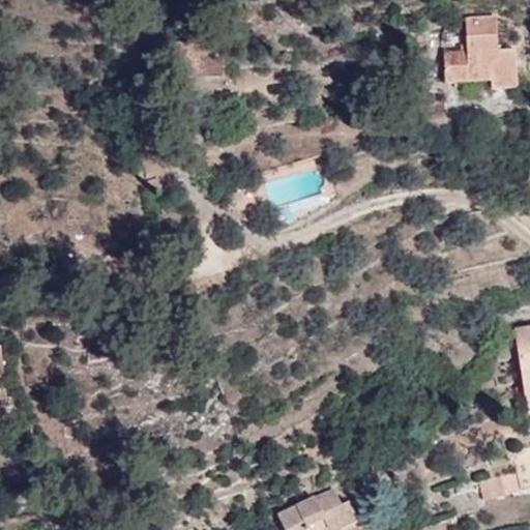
[(497,18),(466,19),(467,53),(444,54),(445,84),(491,82),(492,90),(518,89),(516,52),(498,53),(497,18)]
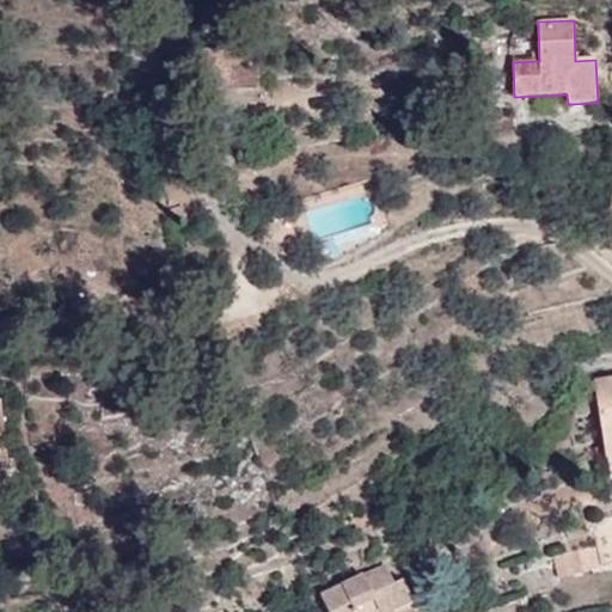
[(259,49),(202,48),(202,87),(258,87),(259,49)]
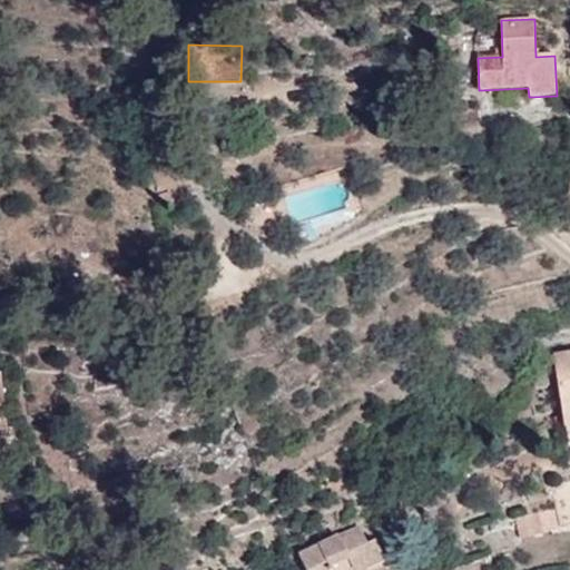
[(569,351),(554,354),(569,444),(569,443),(569,351)]
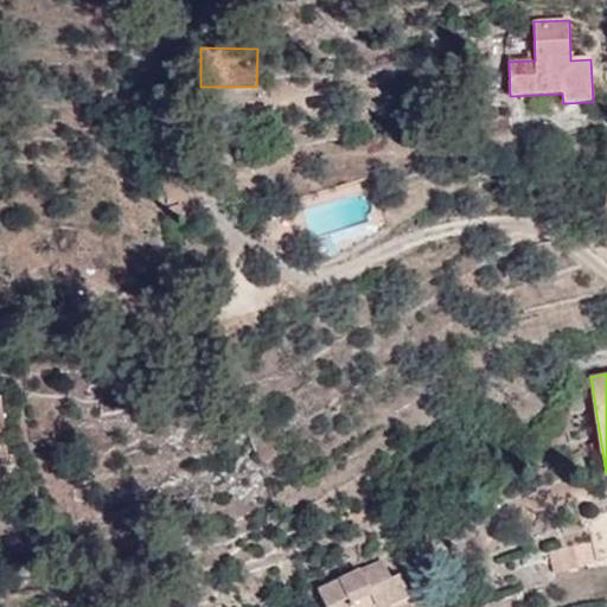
[(590,542),(574,545),(579,568),(595,563),(590,542)]
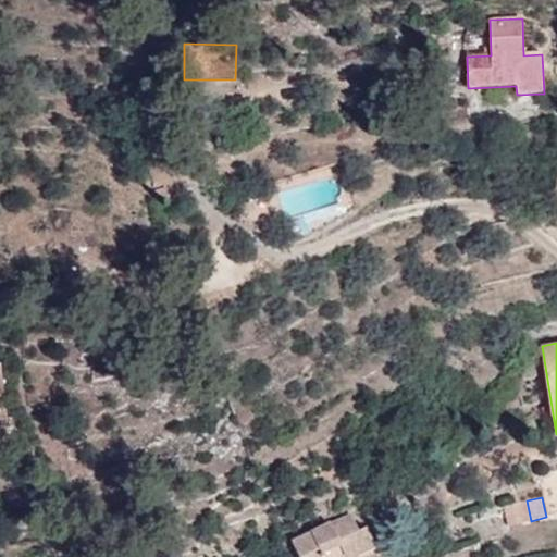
[(531,522),(531,521),(527,500),(503,506),(508,528),(531,522)]
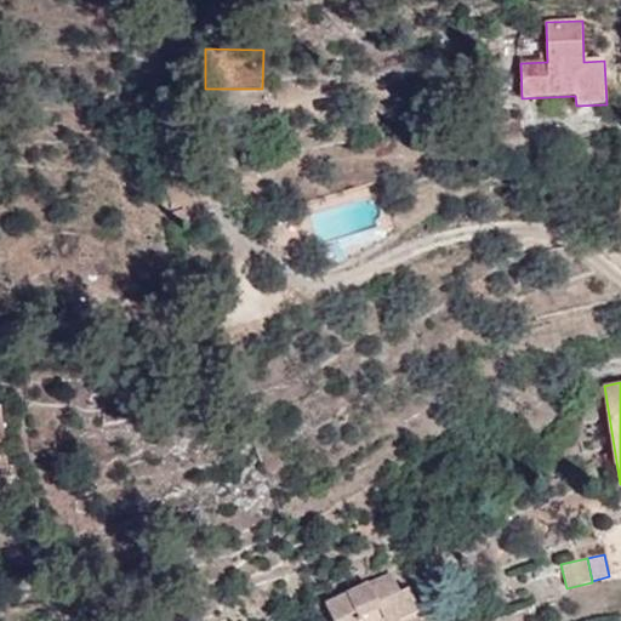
[(399,620),(420,613),(409,590),(400,593),(392,575),(325,605),(332,620),(399,620)]
